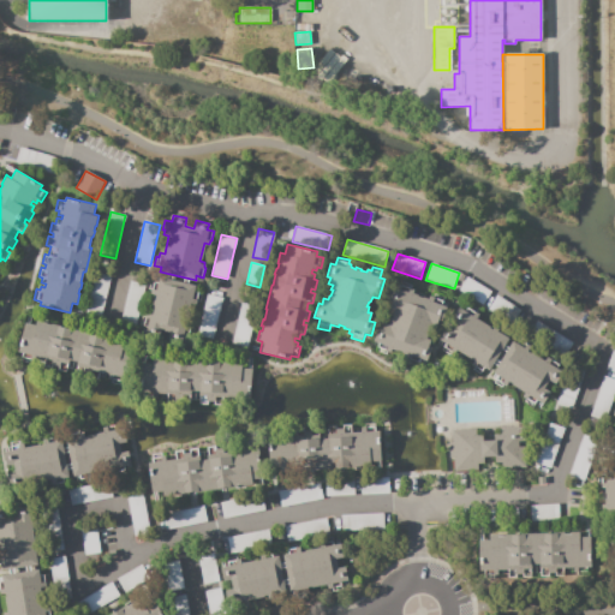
[(111,276),(100,320),(85,316),(95,273),(111,276)]
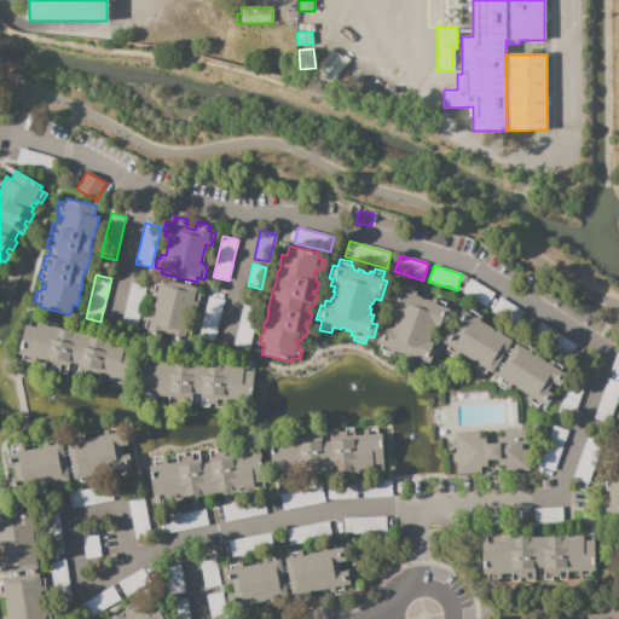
[(470,278),(495,293),(486,307),(461,293),(470,278)]
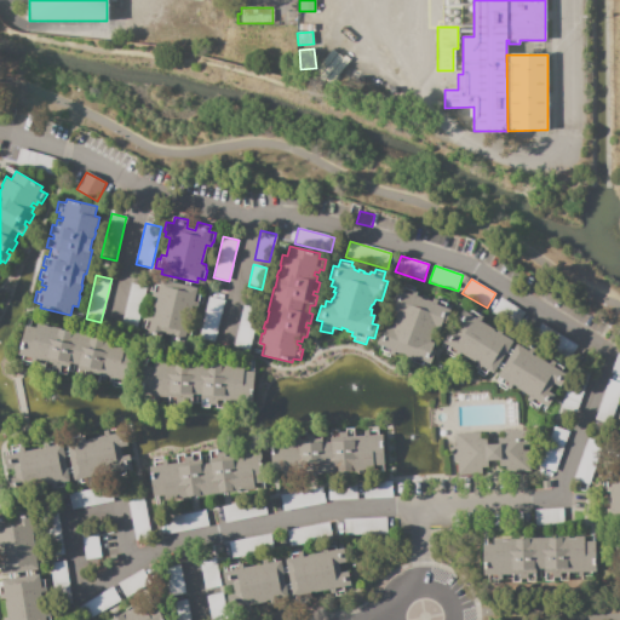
[(188,325),(193,326),(191,331),(194,331),(191,340),(184,339),(183,345),(170,342),(172,334),(162,332),(161,340),(148,338),(149,332),(142,329),(144,320),(145,321),(147,316),(151,317),(156,299),(150,298),(151,293),(150,293),(151,283),(159,285),(160,280),(195,287),(195,292),(202,293),(200,303),(197,303),(196,308),(191,306),(188,325)]
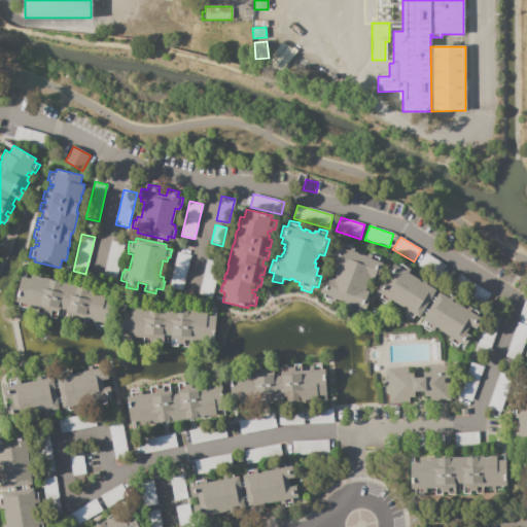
[(111,241),(125,244),(116,279),(103,276),(111,241)]
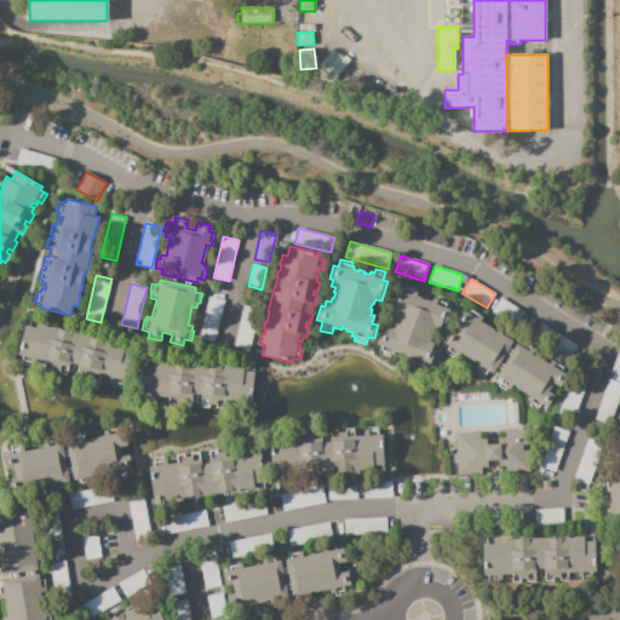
[(397,290),(402,292),(405,283),(415,288),(414,291),(418,292),(417,296),(420,297),(422,294),(429,298),(428,299),(432,302),(434,298),(437,299),(438,297),(448,300),(446,308),(451,310),(446,323),(442,322),(440,329),(435,327),(434,332),(432,332),(430,336),(431,337),(430,342),(434,343),(431,349),(435,351),(430,363),(428,363),(425,371),(413,366),(414,363),(391,354),(390,357),(379,354),(382,345),(377,344),(382,329),(384,331),(386,325),(391,326),(394,322),(395,322),(396,317),(395,317),(396,313),(392,311),(395,304),(392,303),(397,290)]
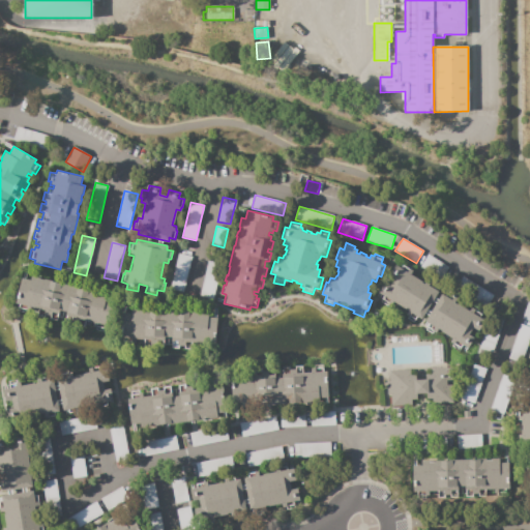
[(178,253),(192,256),(183,292),(170,289),(178,253)]
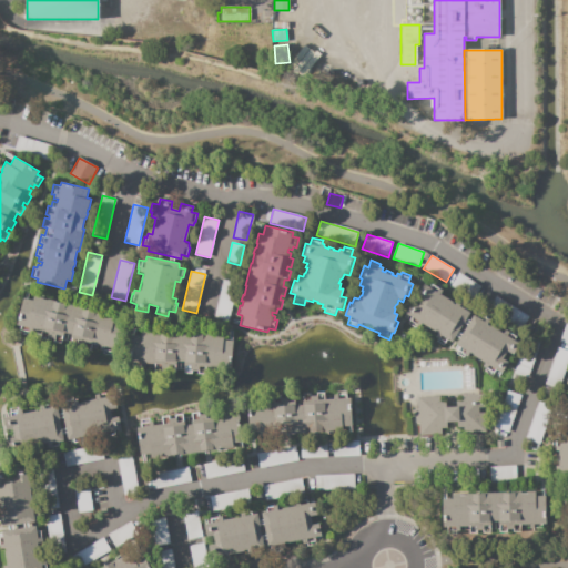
[(458,273),(480,286),(474,298),(452,284),(458,273)]
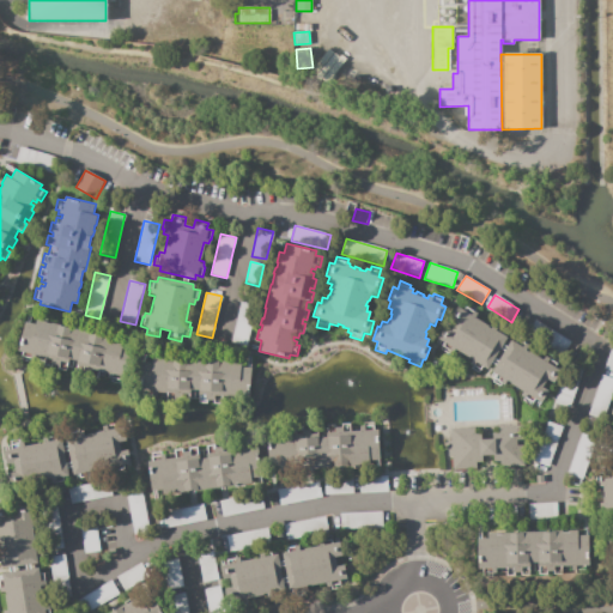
[(241,301),(256,305),(246,346),(230,343),(241,301)]
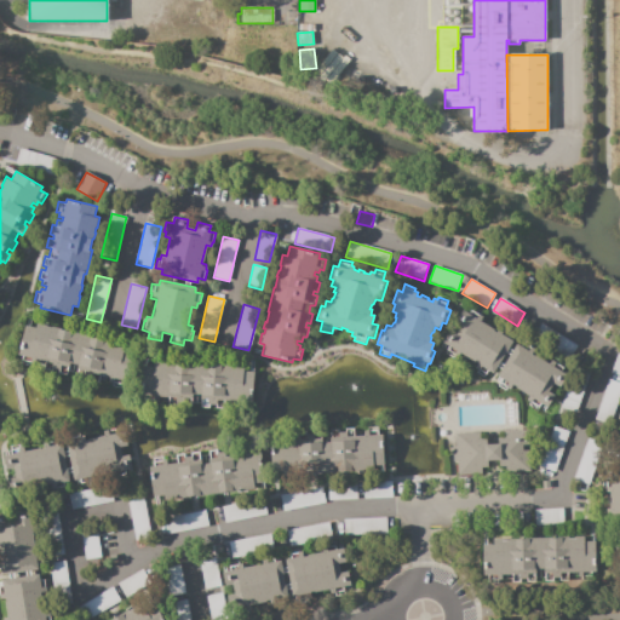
[(480,322),(483,317),(478,315),(480,314),(471,308),(468,314),(463,311),(455,322),(461,327),(457,334),(449,331),(443,342),(448,345),(445,351),(453,356),(454,355),(458,357),(460,352),(476,362),(474,367),(477,369),(477,372),(484,377),(489,371),(493,373),(512,342),(509,339),(512,333),(504,328),(503,329),(499,327),(495,332),(480,322)]
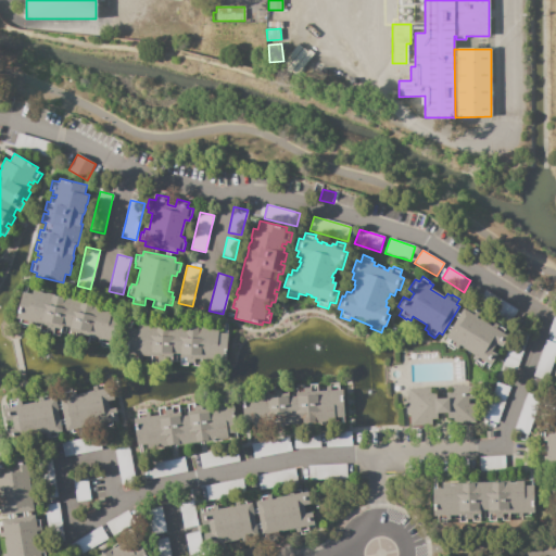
[(84,302),(84,303),(92,305),(93,304),(99,305),(99,306),(103,307),(103,306),(113,308),(112,313),(121,315),(114,342),(111,341),(109,348),(99,345),(100,342),(97,341),(98,338),(95,337),(93,341),(89,340),(88,343),(79,341),(80,338),(77,337),(76,340),(67,338),(68,335),(61,333),(60,337),(51,335),(52,331),(48,330),(48,333),(39,331),(39,328),(35,327),(36,324),(33,323),(32,326),(28,326),(28,329),(19,326),(20,319),(16,319),(23,292),(32,294),(33,290),(42,292),(41,293),(46,294),(47,293),(52,294),(52,295),(61,298),(62,297),(84,302)]
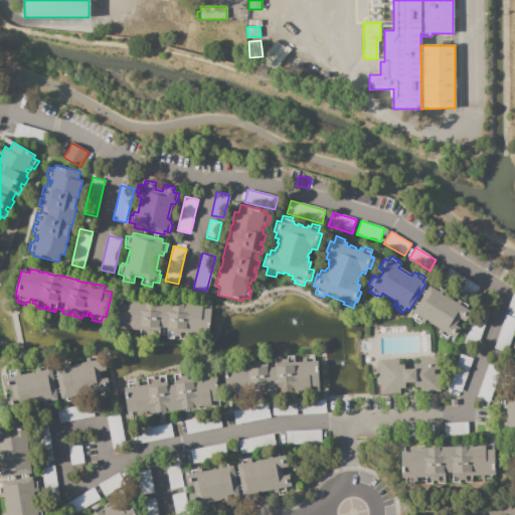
[(449,269),(479,287),(473,298),(463,292),(462,294),(442,281),(449,269)]
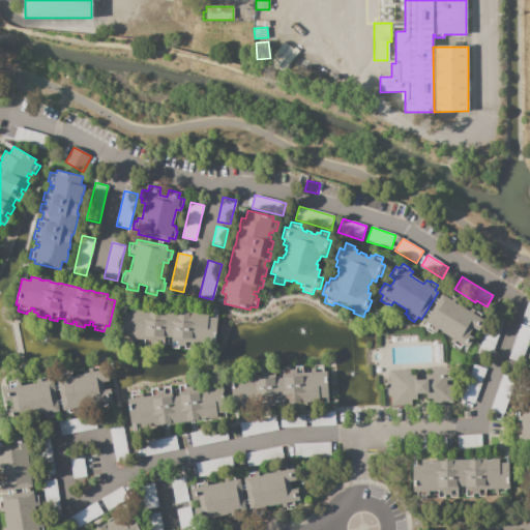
[(469,312),(472,307),(475,310),(476,308),(483,313),(480,318),(484,321),(478,330),(473,327),(469,334),(475,337),(469,348),(464,345),(461,350),(453,346),(454,345),(451,343),(453,339),(440,330),(437,334),(434,332),(433,333),(425,329),(429,324),(425,321),(442,295),(445,297),(448,292),(455,296),(454,297),(458,299),(455,303),(469,312)]
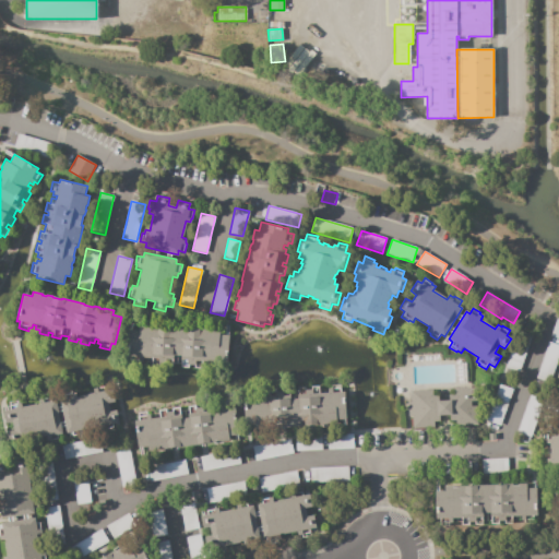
[(190,328),(190,329),(200,330),(200,329),(205,329),(205,330),(210,330),(210,329),(219,330),(219,334),(228,334),(227,363),(223,363),(223,369),(213,368),(213,365),(210,365),(210,361),(206,360),(206,365),(202,365),(202,368),(193,367),(193,364),(189,364),(189,367),(180,367),(180,364),(173,363),(173,366),(164,366),(164,363),(159,361),(159,365),(151,365),(151,361),(146,361),(146,357),(143,357),(143,361),(140,360),(140,364),(130,364),(130,357),(127,356),(128,329),(137,329),(138,324),(146,325),(146,326),(152,326),(152,325),(157,325),(157,326),(167,328),(167,326),(190,328)]
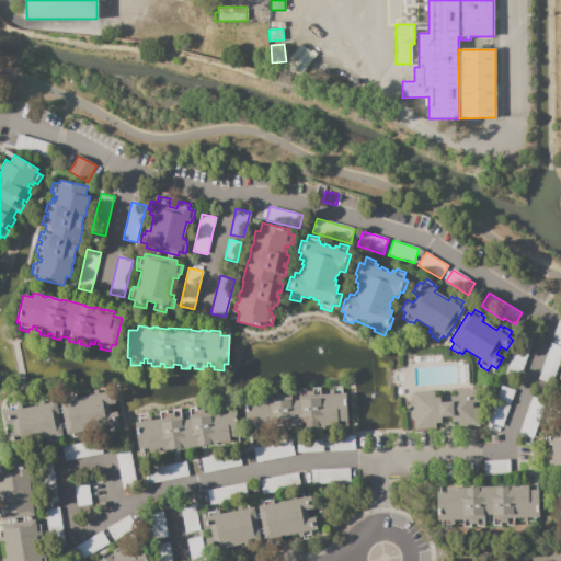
[(534,336),(522,374),(507,368),(519,332),(534,336)]
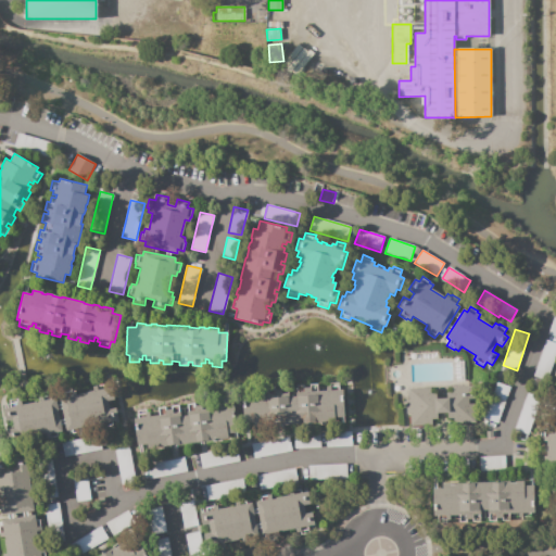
[(545,339),(555,342),(555,356),(547,381),(533,377),(545,339)]
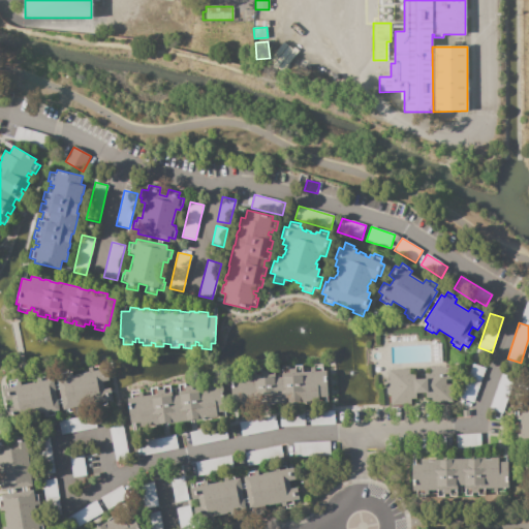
[(272,405),(272,404),(262,404),(262,406),(257,406),(256,405),(252,405),(252,406),(244,407),(243,403),(235,404),(232,377),(236,377),(236,371),(245,370),(245,373),(248,373),(248,376),(251,376),(251,372),(255,372),(255,369),(263,368),(263,371),(268,371),(267,368),(276,367),(276,370),(283,370),(283,366),(291,366),(291,369),(296,369),(294,366),(304,365),(304,368),(308,368),(308,371),(311,371),(311,367),(314,367),(314,364),(323,363),(323,370),(328,369),(330,396),(321,396),(321,401),(312,401),(312,400),(308,401),(308,402),(303,402),(302,401),(293,402),(293,403),(272,405)]
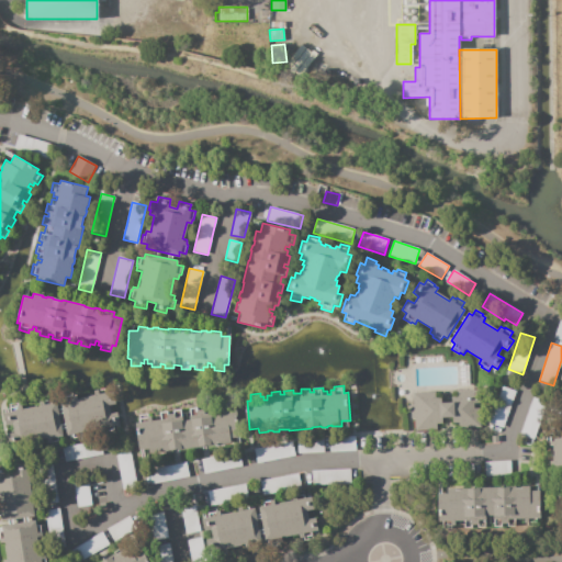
[(94,395),(93,391),(98,390),(97,389),(105,386),(108,393),(113,392),(115,404),(109,405),(110,414),(117,412),(120,424),(114,425),(115,431),(107,434),(107,431),(102,433),(101,428),(85,431),(86,436),(81,437),(81,439),(72,440),(71,435),(67,435),(60,403),(65,402),(64,395),(72,394),(72,395),(77,394),(78,398),(94,395)]
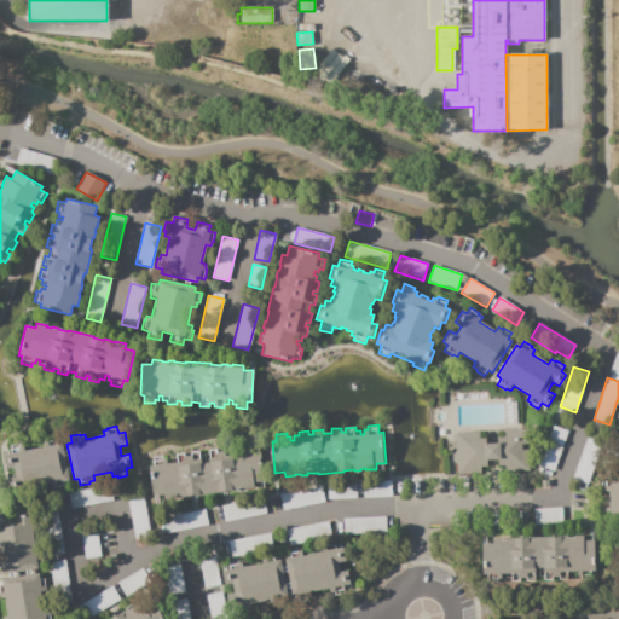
[(553,426),(567,431),(554,470),(539,466),(553,426)]
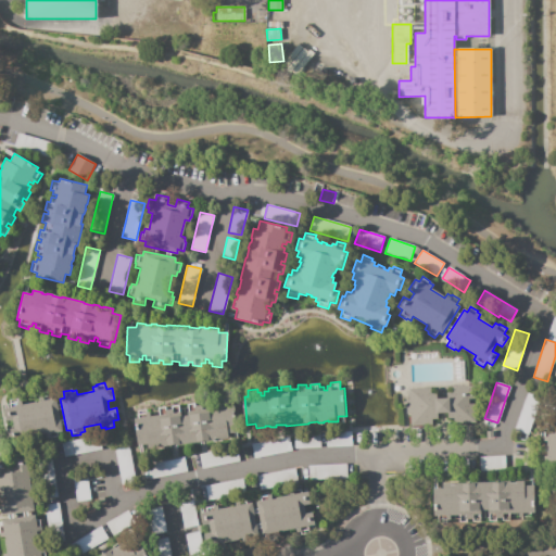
[(408,389),(430,388),(431,393),(433,393),(434,399),(447,397),(447,393),(452,392),(452,387),(478,386),(479,402),(480,402),(481,417),(475,417),(476,424),(454,425),(453,417),(447,418),(447,413),(438,413),(438,418),(432,418),(432,426),(411,427),(409,414),(407,415),(406,401),(409,400),(408,389)]
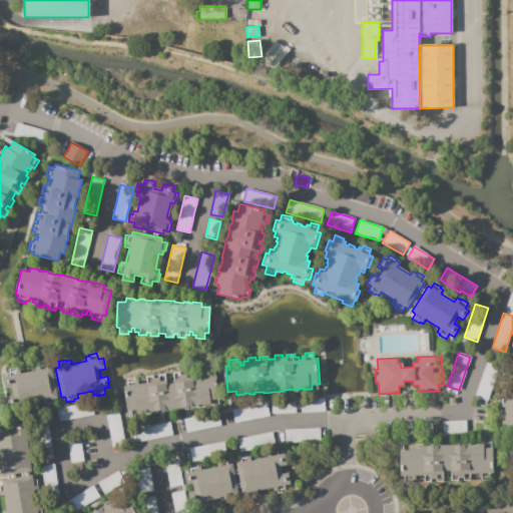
[(486,362),(498,366),(487,400),(475,396),(486,362)]
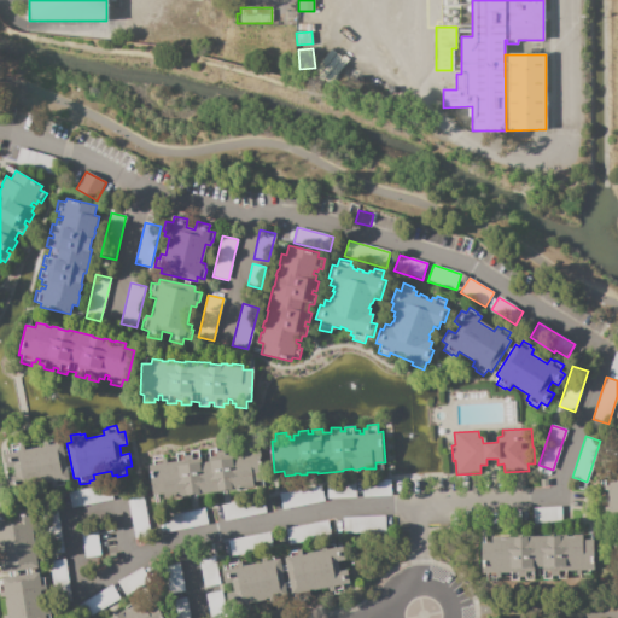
[(24,452),(23,445),(18,447),(18,444),(9,447),(10,454),(4,455),(6,468),(15,466),(16,476),(9,477),(11,490),(17,489),(18,496),(28,495),(28,493),(33,491),(31,487),(50,483),(51,488),(56,488),(56,489),(65,488),(64,481),(69,479),(62,443),(57,444),(56,437),(46,439),(46,441),(41,442),(42,448),(24,452)]
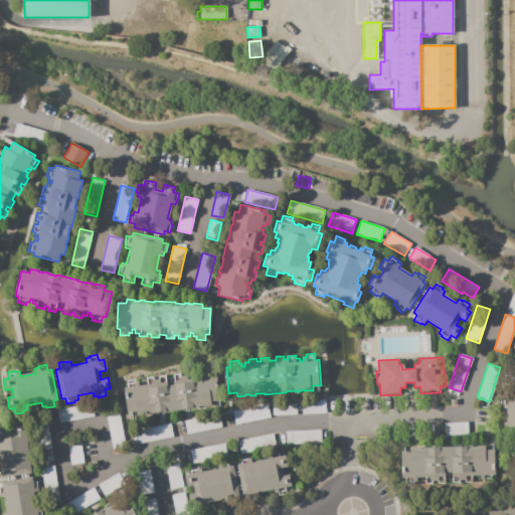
[(163,412),(163,410),(154,412),(154,413),(149,414),(149,412),(145,413),(145,414),(136,415),(136,411),(127,412),(124,387),(127,387),(126,380),(135,379),(136,382),(139,382),(139,385),(142,385),(142,381),(146,381),(145,378),(154,377),(154,380),(157,379),(157,376),(165,375),(166,378),(172,377),(172,374),(180,373),(181,376),(184,375),(184,372),(192,371),(192,374),(197,374),(197,377),(200,377),(199,373),(203,373),(202,370),(211,369),(212,375),(215,374),(219,400),(210,401),(211,405),(202,406),(202,405),(198,406),(198,407),(193,407),(193,406),(184,408),(184,409),(163,412)]
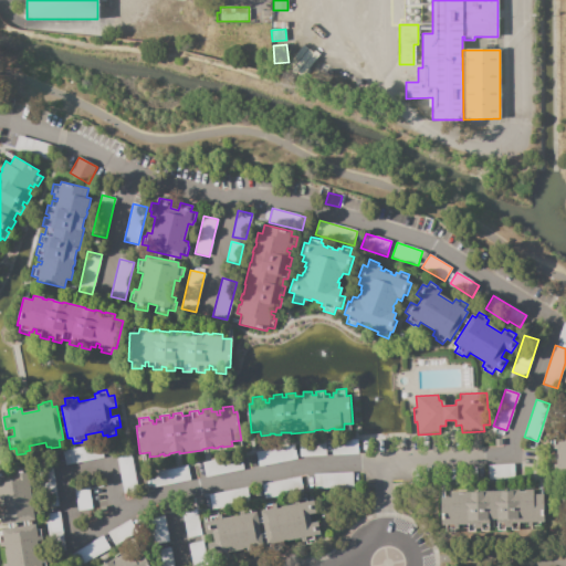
[(556,430),(565,430),(565,483),(557,483),(557,480),(551,480),(551,468),(554,468),(554,465),(557,465),(557,461),(555,461),(554,453),(556,453),(556,448),(553,449),(553,446),(549,446),(549,436),(556,436),(556,430)]
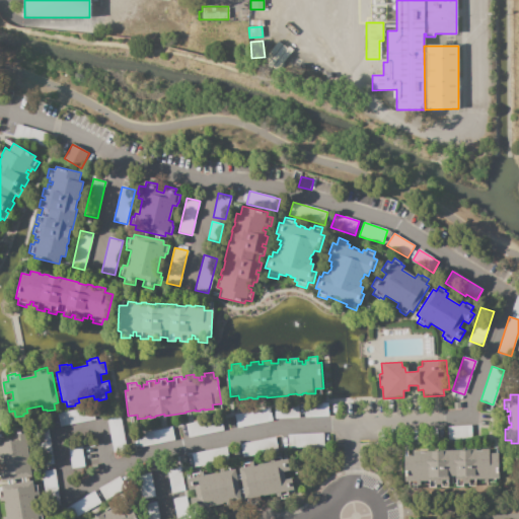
[(303,404),(328,403),(329,417),(304,418),(303,404)]
